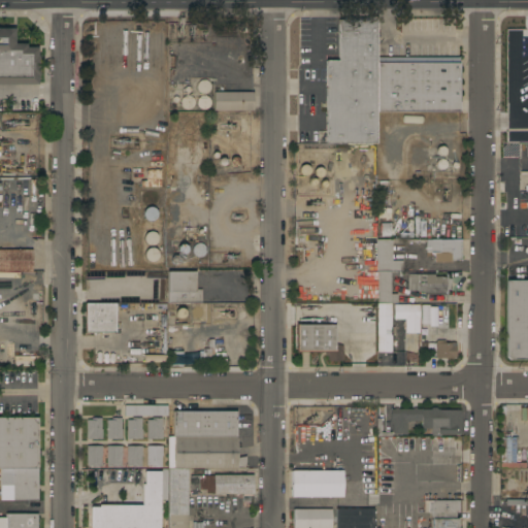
[(376,112),(376,143),(326,144),(326,61),(338,61),(338,21),(377,21),(377,58),(459,57),(459,111),(376,112)]
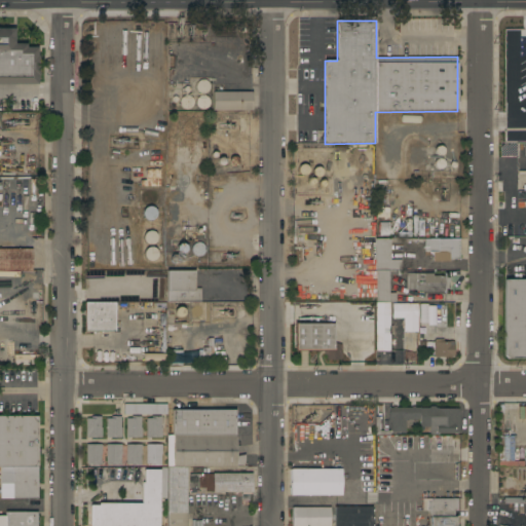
[(0,34),(0,82),(36,82),(36,50),(24,50),(24,45),(12,45),(12,34),(0,34)]
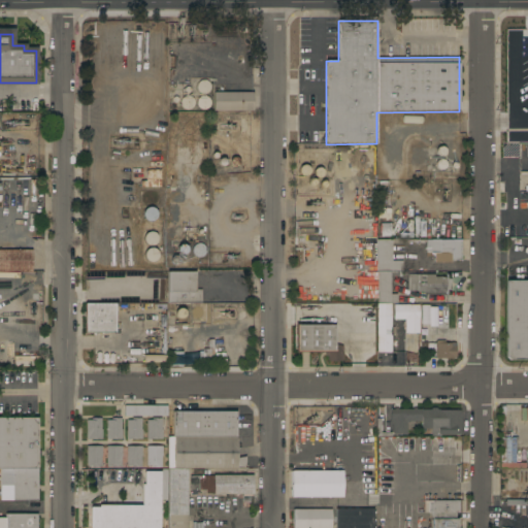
[(527,101),(519,101),(519,77),(527,77),(527,101)]
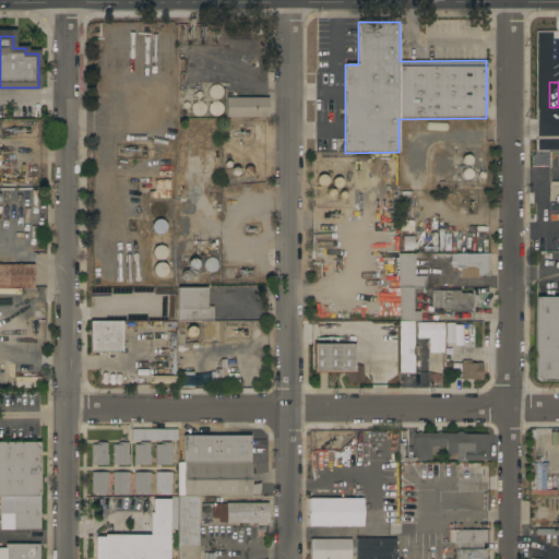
[(223,96),(222,97),(218,99),(217,99),(215,99),(212,98),(211,96),(209,94),(209,93),(209,91),(210,87),(212,85),(214,84),(215,84),(217,84),(221,85),(222,86),(223,87),(224,91),(224,93),(223,96)]
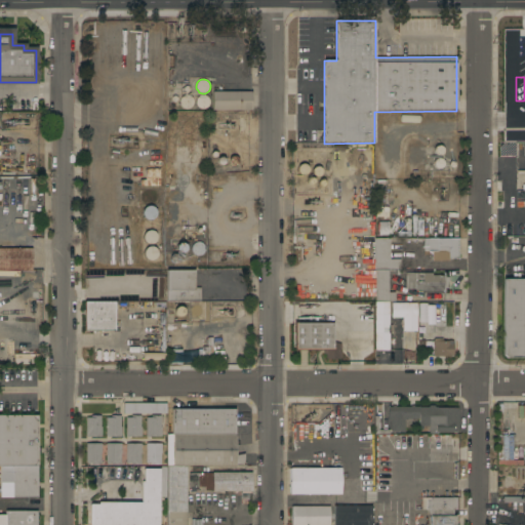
[(212,111),(212,92),(252,91),(252,111),(212,111)]
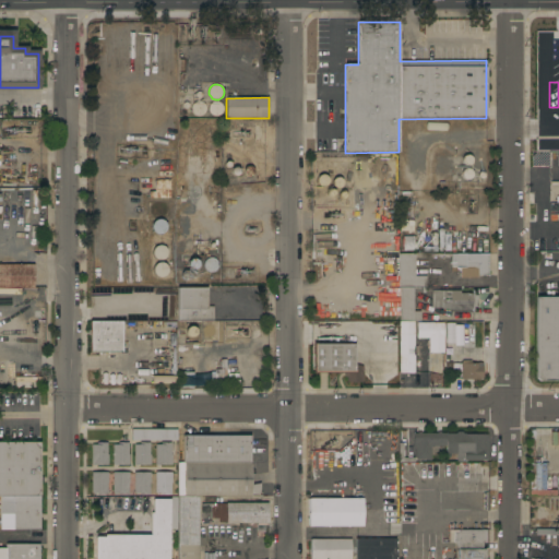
[(205,113),(205,114),(203,115),(201,116),(198,116),(195,116),(193,114),(192,111),(191,108),(191,107),(192,105),(193,104),(194,102),(198,100),(200,100),(203,102),(205,104),(206,106),(206,108),(206,109),(205,113)]
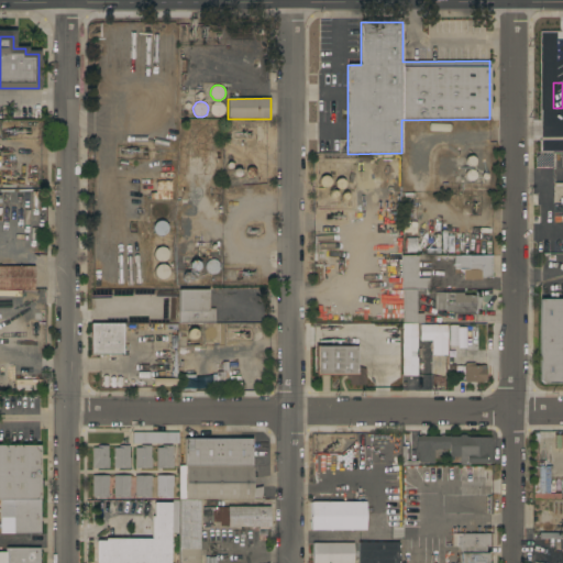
[(223,114),(222,116),(220,117),(218,118),(214,117),(212,116),(211,114),(210,112),(209,110),(210,108),(211,106),(212,105),(214,102),(217,102),(219,102),(221,103),(222,105),(224,107),(224,109),(224,112),(223,114)]
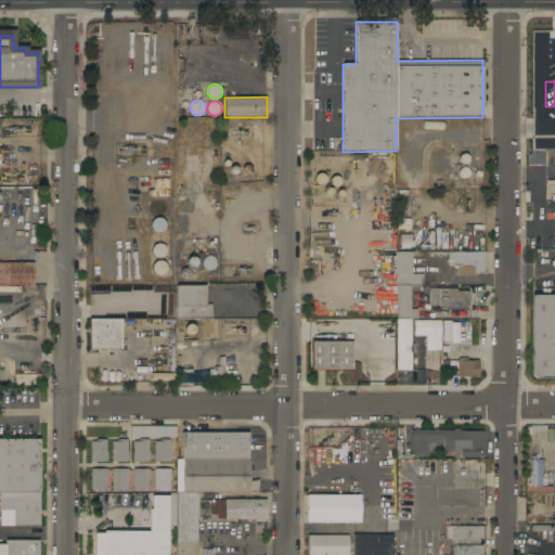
[(443,123),(443,130),(424,129),(423,128),(423,126),(424,121),(443,123)]
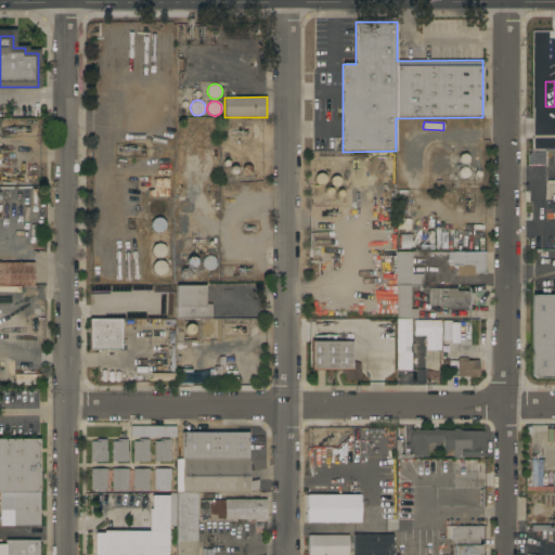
[(169,196),(147,197),(147,190),(154,190),(154,179),(169,179),(169,196)]
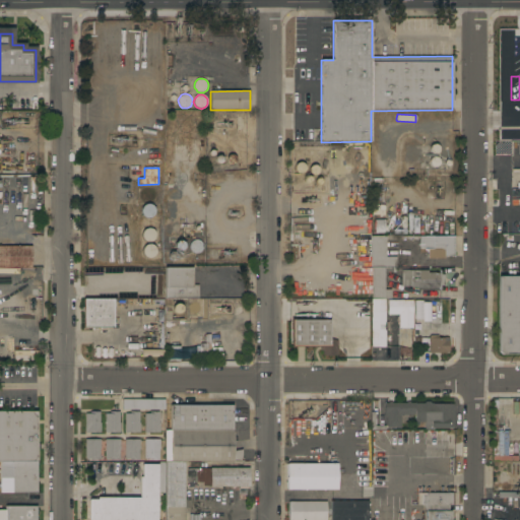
[(154,199),(152,201),(151,201),(149,202),(146,202),(144,201),(142,199),(141,197),(141,194),(141,193),(142,191),(144,189),(146,188),(149,188),(150,188),(152,189),(153,190),(154,192),(155,194),(155,197),(154,199)]
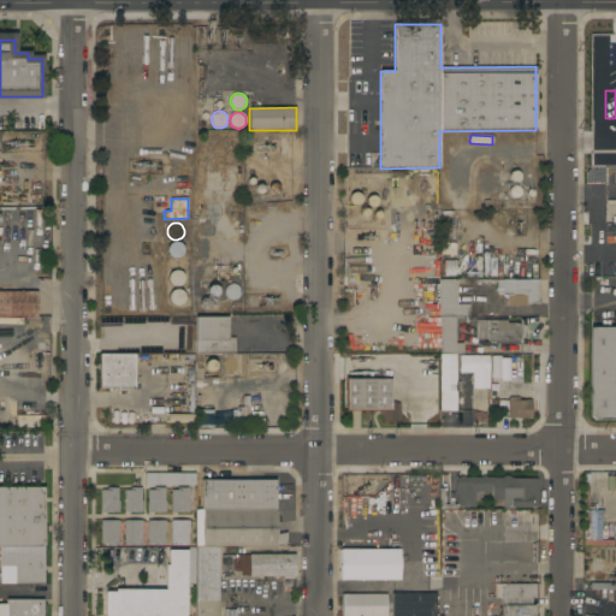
[(183,255),(182,258),(181,258),(178,259),(175,259),(172,258),(171,258),(169,255),(169,253),(169,249),(169,248),(170,246),(172,243),(175,243),(178,243),(181,244),(183,246),(183,247),(184,249),(184,253),(183,255)]
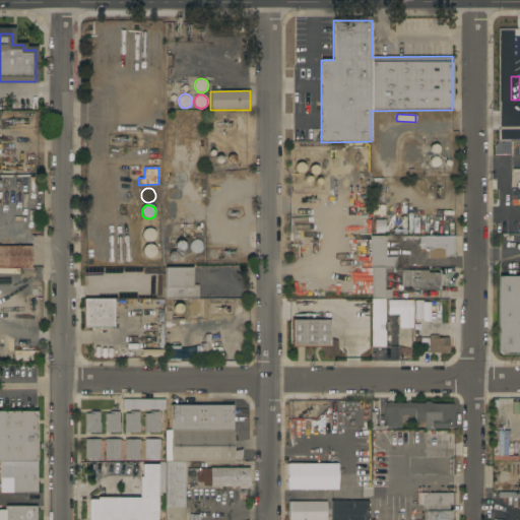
[(155,239),(153,241),(152,242),(150,242),(147,242),(145,241),(144,241),(143,239),(142,237),(142,234),(142,233),(144,231),(145,230),(148,229),(150,229),(152,230),(154,231),(155,232),(155,234),(155,237),(155,239)]
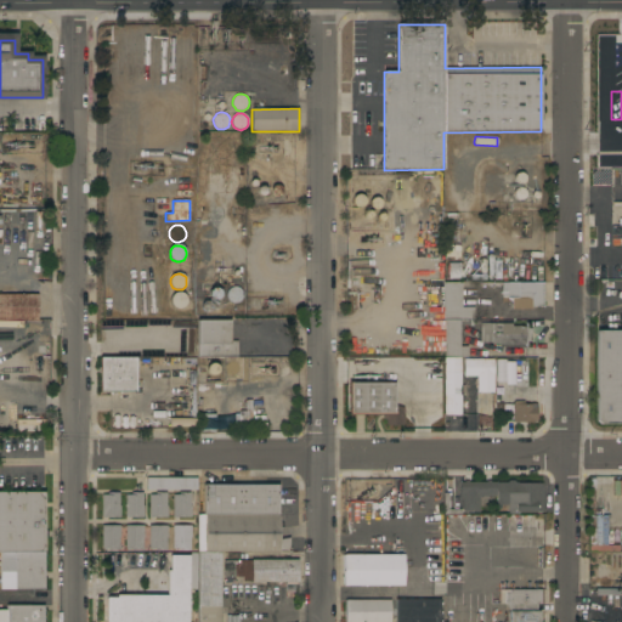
[(544,282),(544,306),(532,306),(532,300),(519,300),(519,298),(505,298),(505,283),(544,282)]
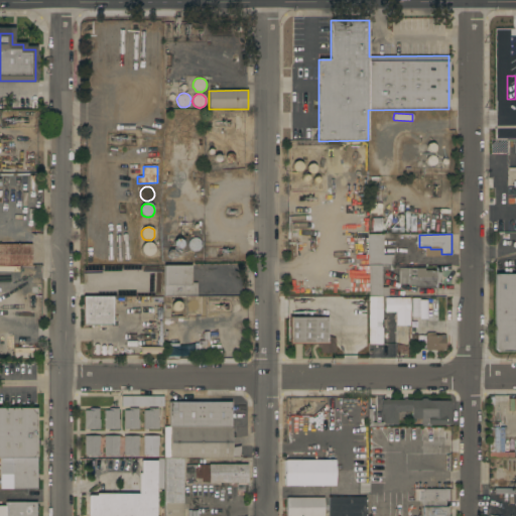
[(368,235),(383,235),(383,255),(394,255),(394,266),(392,266),(369,265),(368,235)]
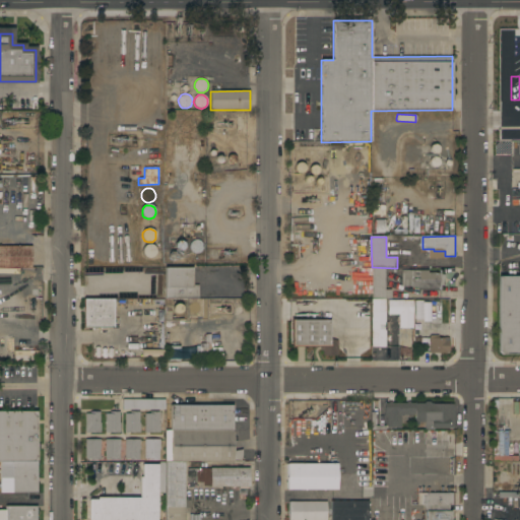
[(202,250),(202,251),(200,253),(197,253),(195,253),(193,252),(191,250),(190,248),(190,247),(191,245),(192,243),(192,242),(194,240),(196,240),(199,240),(201,241),(202,243),(203,244),(204,246),(203,248),(202,250)]
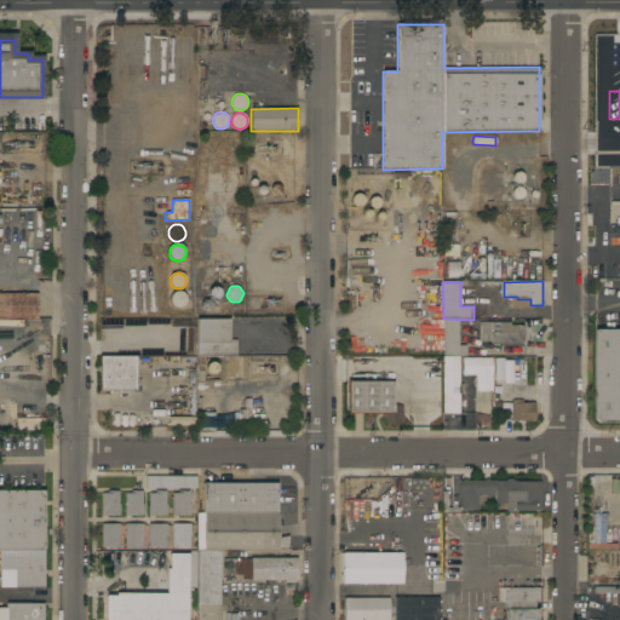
[(219,297),(219,298),(217,298),(216,299),(213,299),(212,298),(211,297),(210,294),(210,292),(211,291),(211,290),(213,288),(214,288),(217,288),(218,290),(219,291),(220,291),(220,293),(220,296),(219,297)]
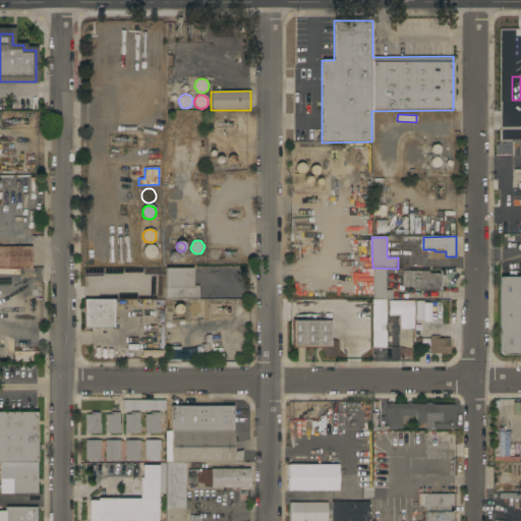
[(157,254),(155,256),(153,257),(151,258),(150,258),(147,257),(146,256),(143,254),(143,251),(143,250),(143,248),(146,246),(148,245),(149,244),(151,244),(154,245),(156,246),(157,248),(157,251),(157,252),(157,254)]
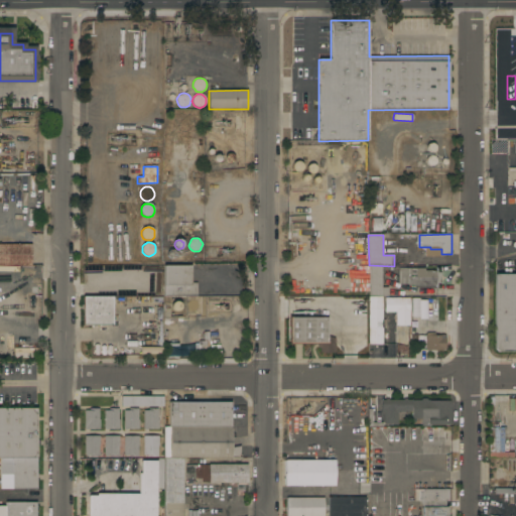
[(0,244),(31,244),(31,266),(0,266),(0,244)]
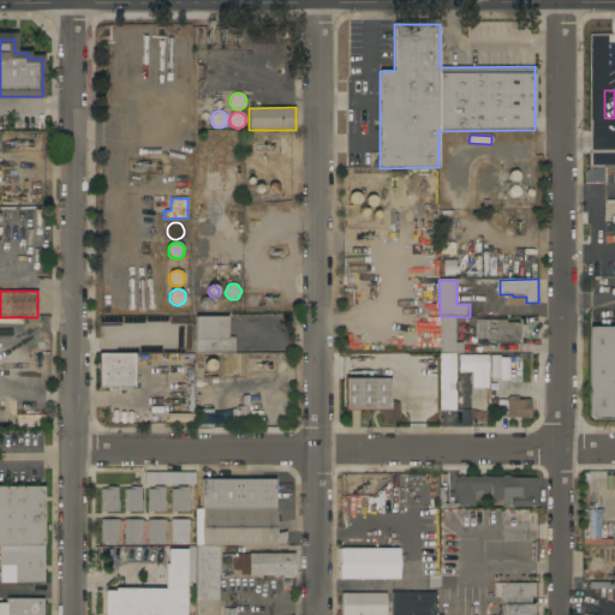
[(440,353),(440,316),(467,317),(467,322),(454,322),(454,342),(461,342),(461,353),(455,353),(440,353)]
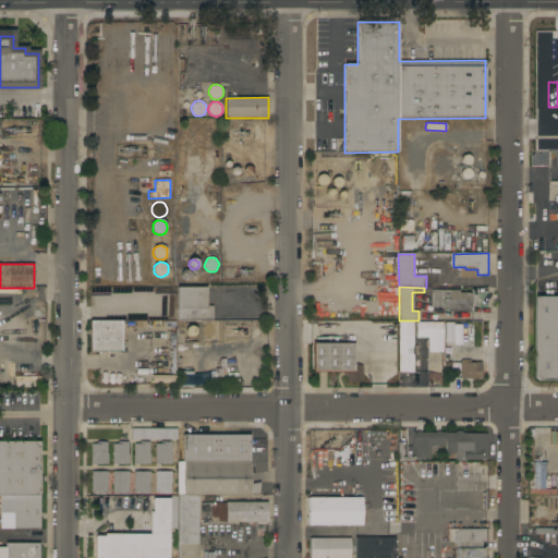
[(207,288),(207,306),(214,306),(214,320),(178,320),(178,288),(207,288)]
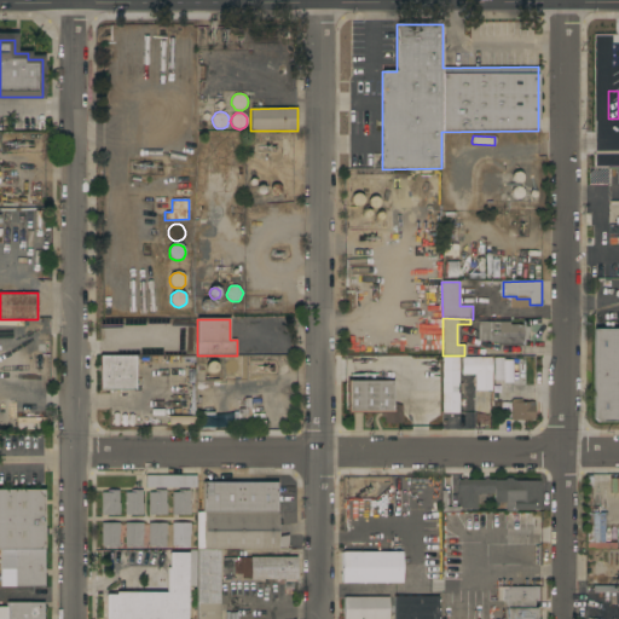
[(441,351),(438,351),(438,357),(418,357),(418,345),(426,345),(426,351),(427,351),(427,322),(441,322),(441,351)]
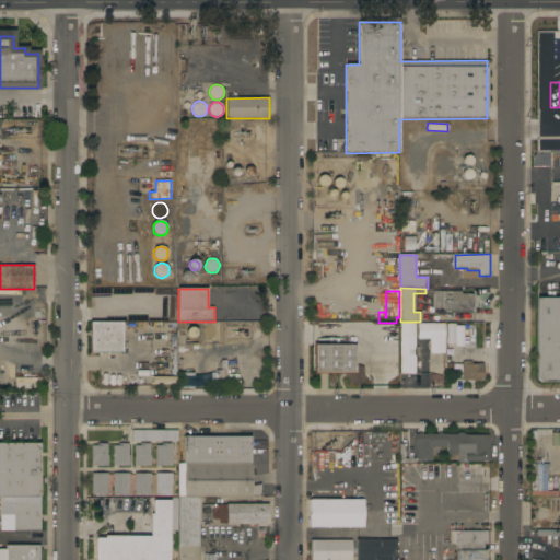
[(462,291),(462,293),(474,293),(474,295),(478,295),(479,307),(474,307),(474,311),(443,311),(443,308),(432,308),(432,291),(462,291)]
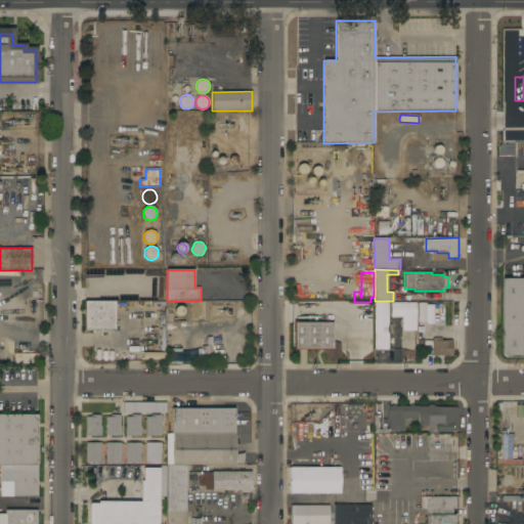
[(523,280),(523,357),(506,358),(503,354),(503,280),(523,280)]
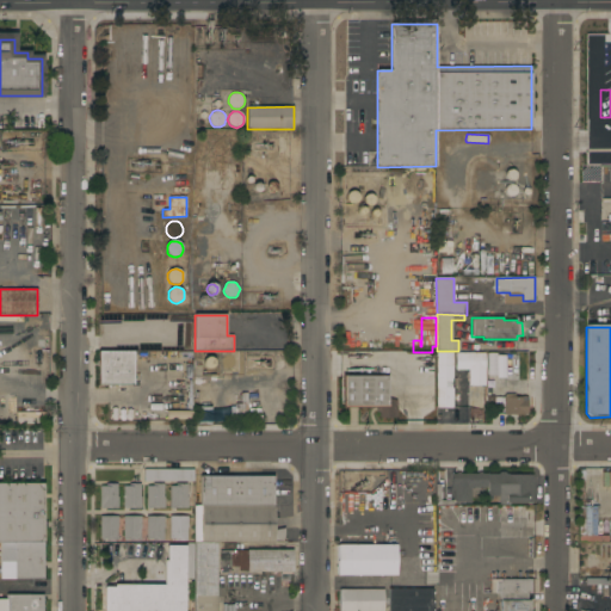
[(134,351),(134,384),(99,384),(99,351),(134,351)]
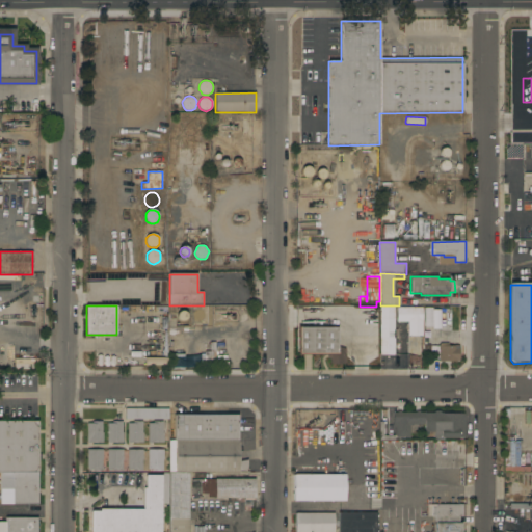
[(394,355),(380,355),(380,306),(394,306),(394,355)]
